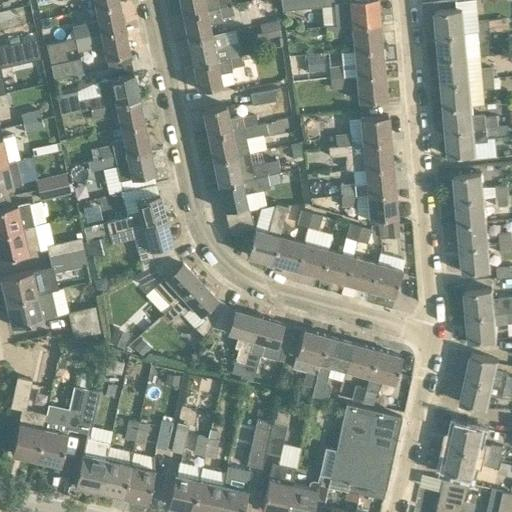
[(94,8),(118,3),(117,0),(49,0),(50,1),(56,0),(80,0),(83,10),(94,8)]
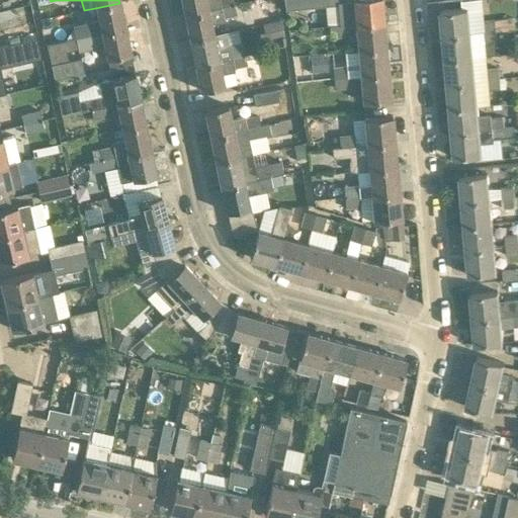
[(208,10),(234,4),(233,0),(180,0),(184,15),(208,10)]
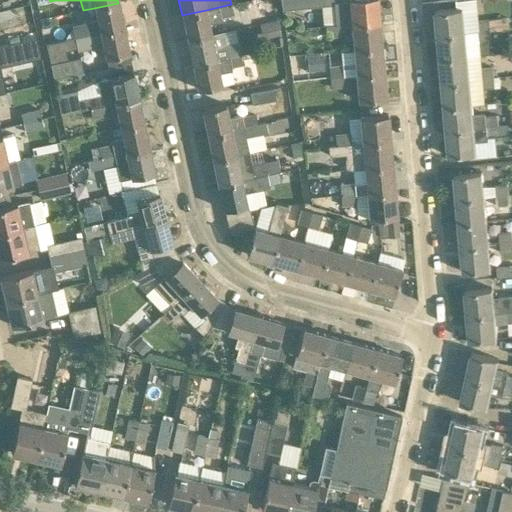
[(333,0),(280,0),(282,9),(334,5),(333,2),(333,0)]
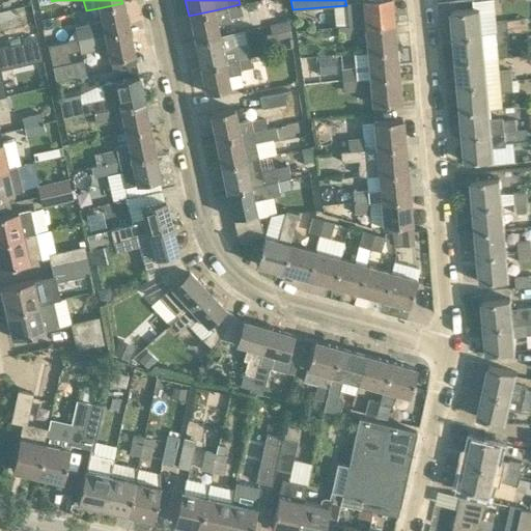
[(352,27),(363,26),(393,24),(390,0),(360,0),(361,1),(345,2),(346,5),(348,26),(348,27),(352,27)]
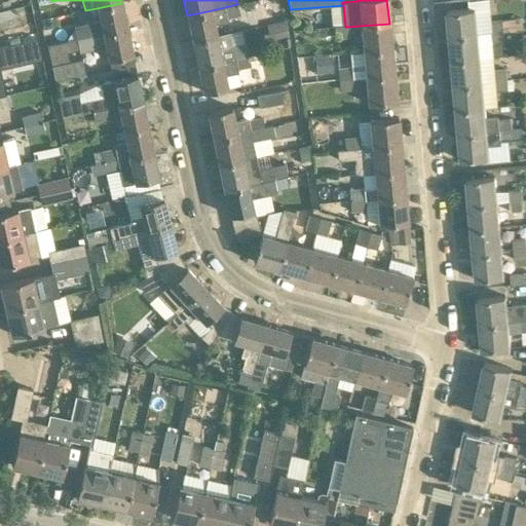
[(502,32),(516,31),(516,30),(523,30),(522,20),(491,23),(489,0),(480,0),(468,1),(470,9),(446,10),(449,37),(478,34),(491,33),(502,32)]
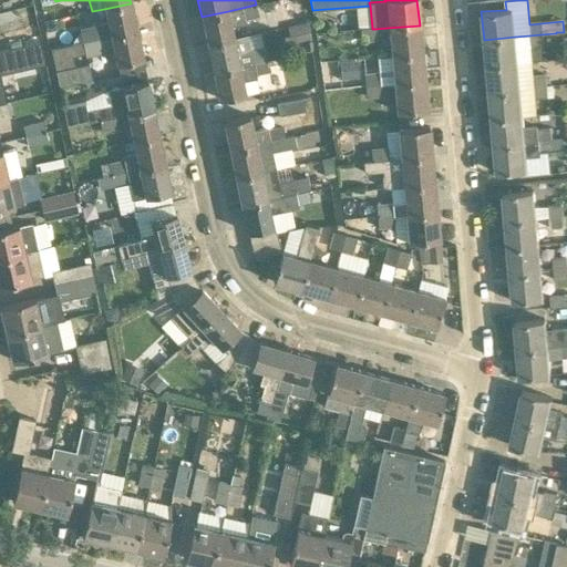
[(81,41),(136,30),(131,3),(104,9),(107,26),(73,32),(75,43),(81,41)]
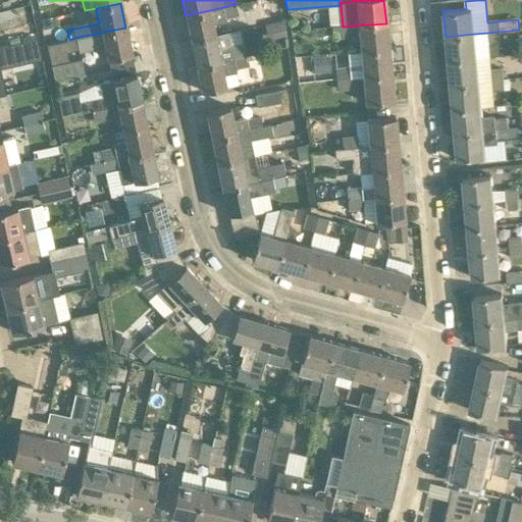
[(191,41),(215,36),(213,24),(224,22),(223,18),(238,15),(236,4),(210,10),(186,15),(191,41)]
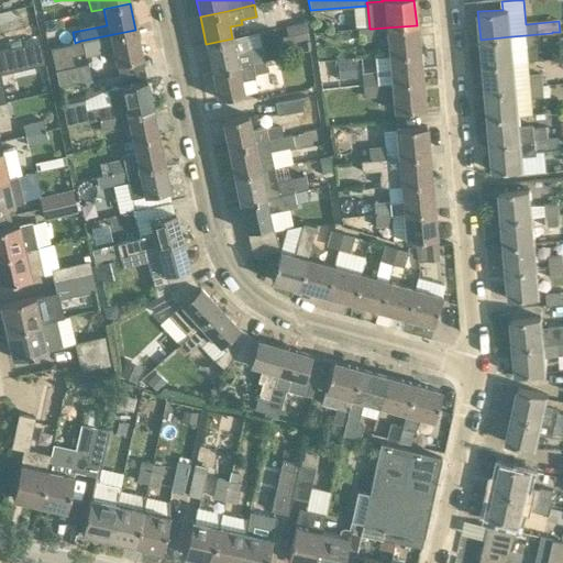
[(308,39),(305,22),(285,26),(288,43),(308,39)]
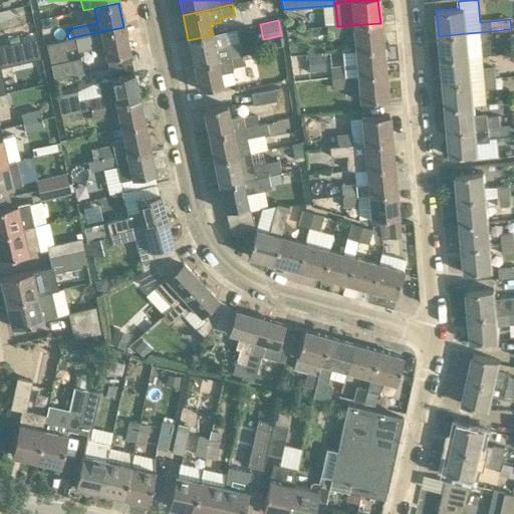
[(380,23),(351,25),(352,35),(353,50),(382,48),(380,23)]
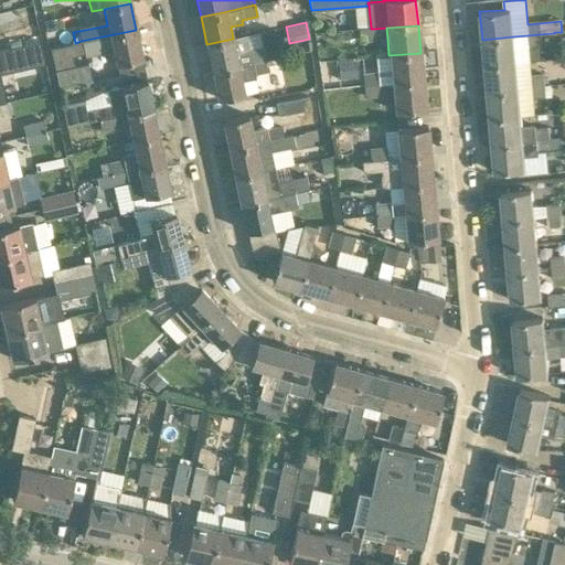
[(371,28),(359,29),(360,41),(375,40),(374,29),(371,29),(371,28)]
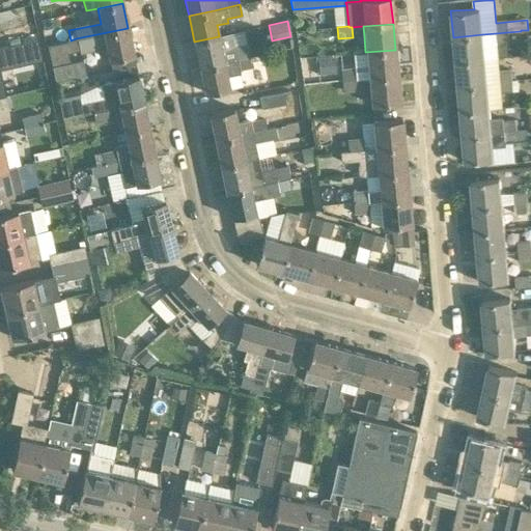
[(128,28),(76,38),(79,51),(105,45),(108,60),(134,55),(128,28)]
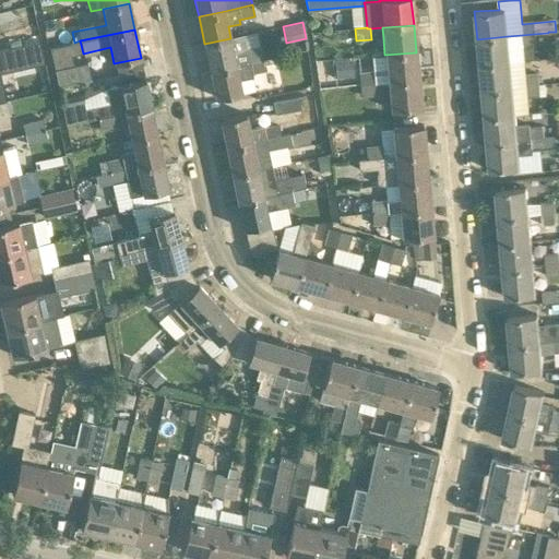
[(535,45),(534,34),(522,35),(523,46),(535,45)]
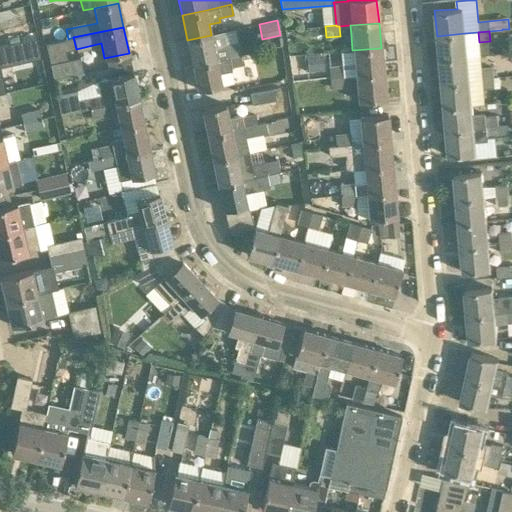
[(242,55),(256,52),(253,41),(226,47),(222,33),(211,35),(187,40),(193,65),(242,55)]
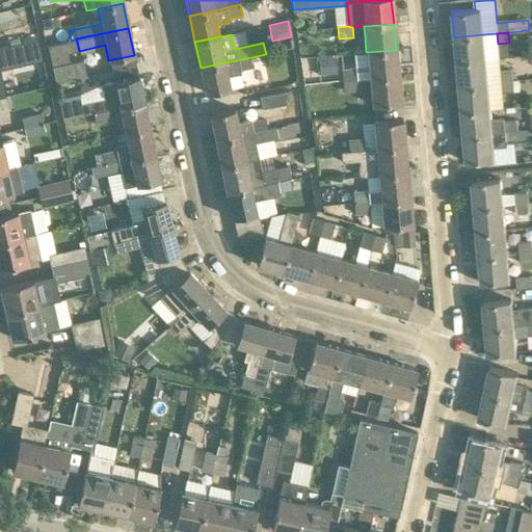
[(485,59),(484,45),(483,34),(454,37),(456,62),(485,59)]
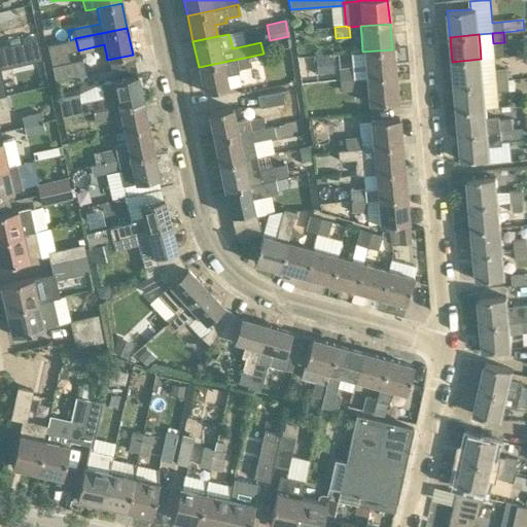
[(46,44),(51,66),(69,62),(67,53),(78,50),(75,38),(70,40),(46,44)]
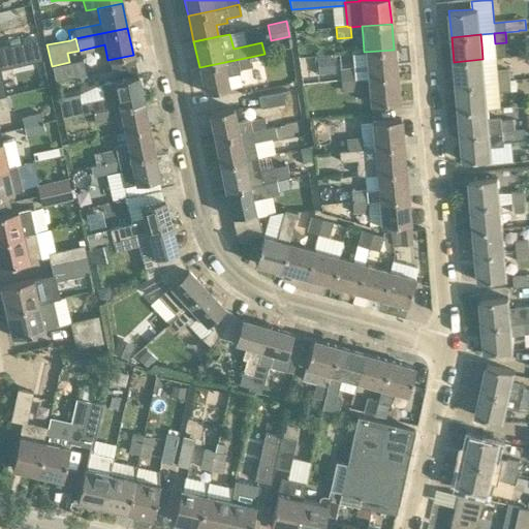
[(37,39),(3,47),(0,47),(0,49),(3,63),(41,56),(38,39),(37,39)]
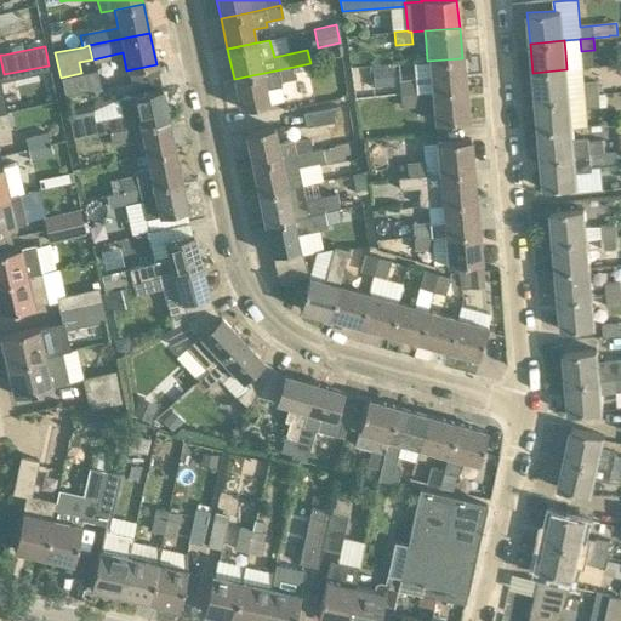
[(400,93),(419,92),(431,91),(465,87),(462,58),(427,61),(412,62),(415,80),(399,81),(400,93)]
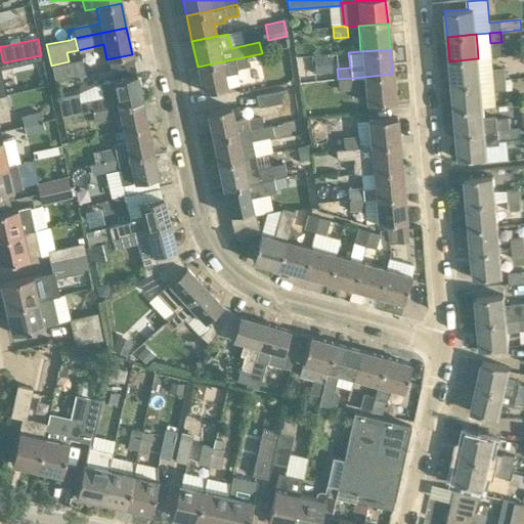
[(332,73),(331,55),(313,56),(315,74),(332,73)]
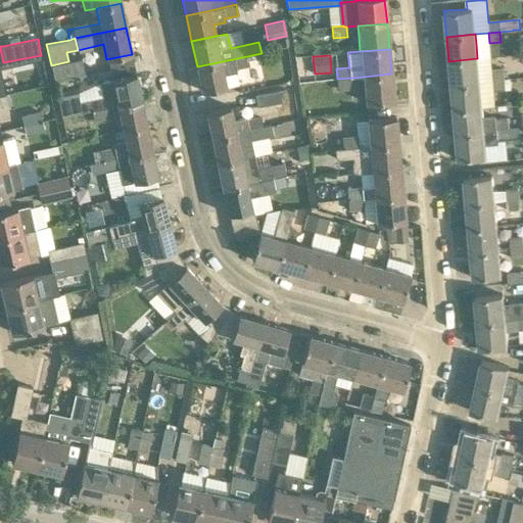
[(249,65),(247,56),(197,66),(202,92),(227,87),(225,75),(236,73),(235,68),(249,65)]
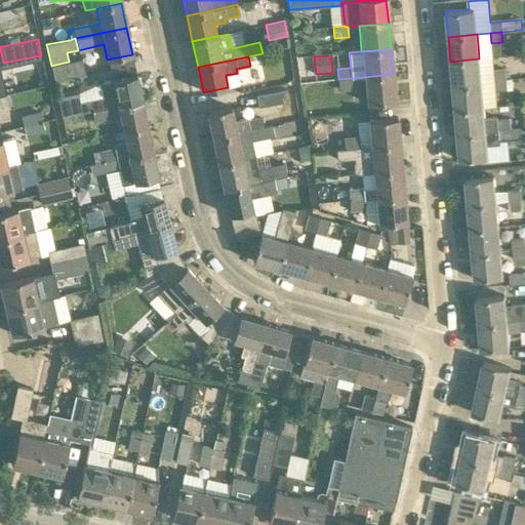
[(452,86),(482,83),(481,72),(479,58),(450,62),(452,86)]
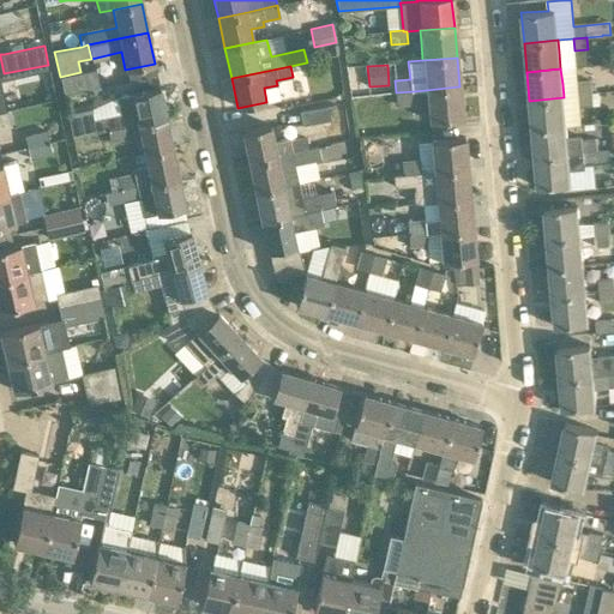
[(64,95),(86,90),(98,88),(95,70),(80,72),(60,77),(64,95)]
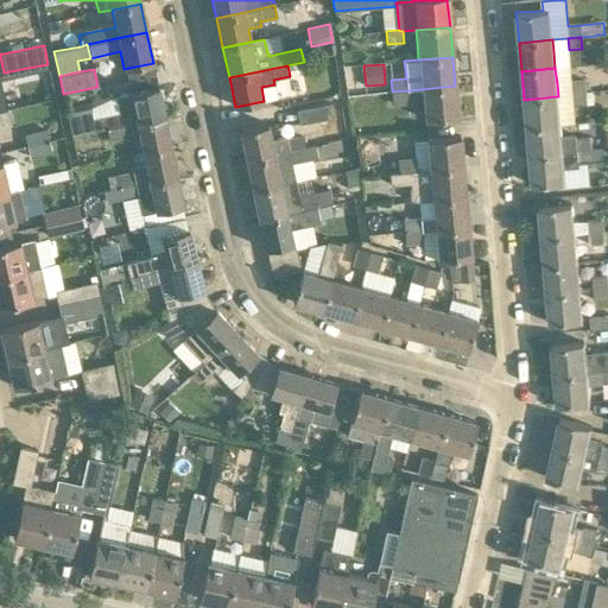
[(571,82),(572,95),(587,94),(586,81),(571,82)]
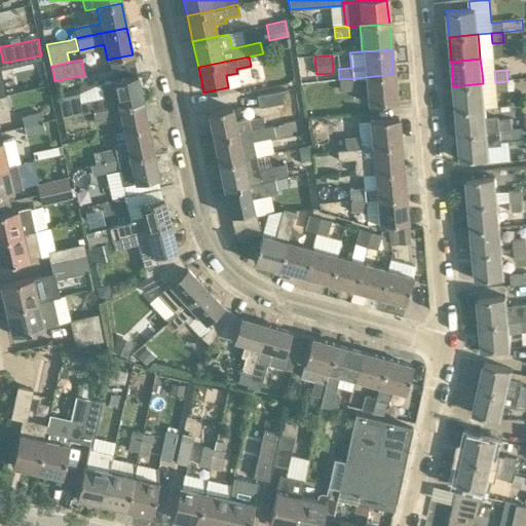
[(393,74),(365,77),(367,104),(397,101),(393,74)]
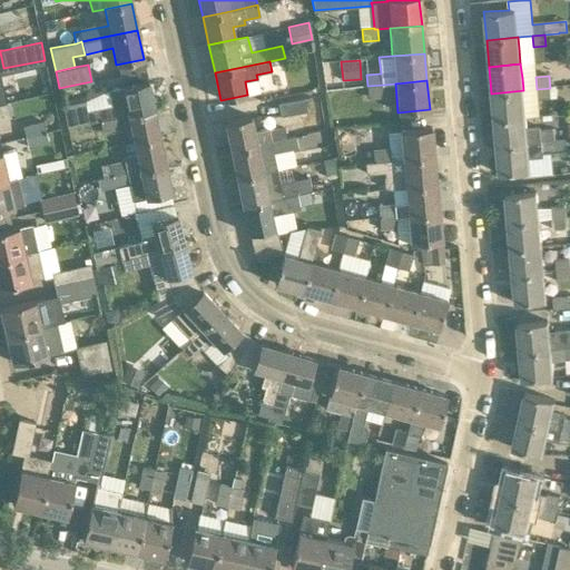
[(116,117),(127,115),(155,109),(148,81),(108,90),(111,106),(86,111),(84,101),(62,106),(67,127),(88,123),(100,120),(116,117)]
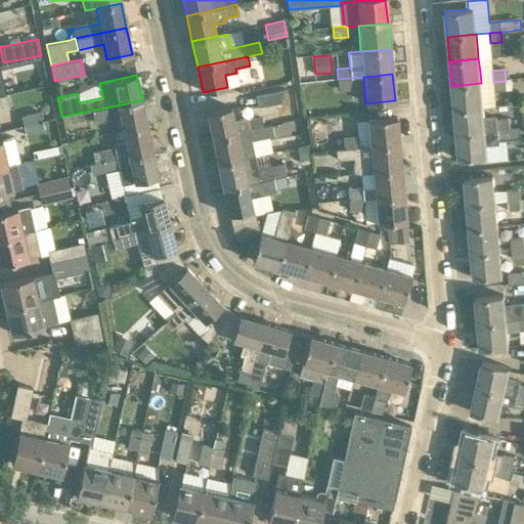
[(353,78),(338,79),(339,90),(354,89),(353,78)]
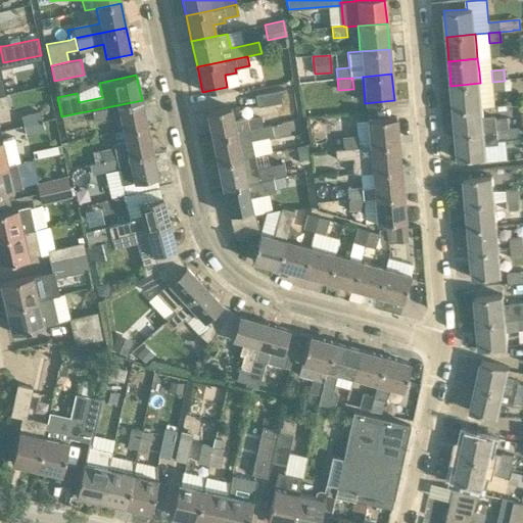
[(505,91),(505,81),(492,82),(493,93),(506,92),(505,91)]
